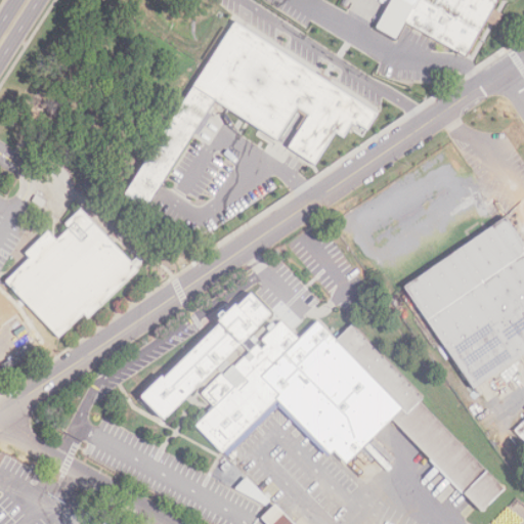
[(389,0),(375,27),(395,39),(404,22),(466,57),(486,20),(495,26),(501,14),(493,9),(497,0),(389,0)]
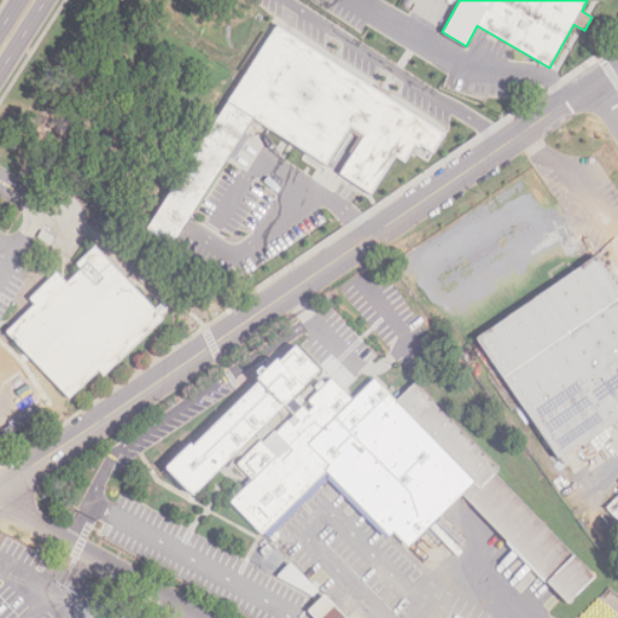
[(279,22),(229,100),(255,116),(328,163),(353,126),(366,134),(343,170),(374,191),(397,155),(406,161),(417,144),(433,155),(448,132),(279,22)]
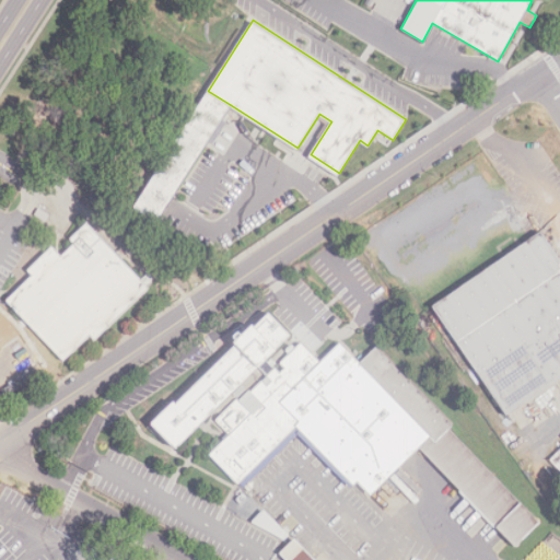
[(208,91),(131,207),(155,222),(231,105),(208,91)]
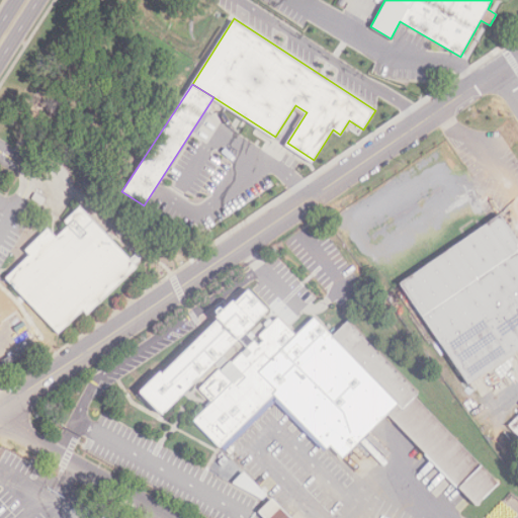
[(57,334),(82,310),(86,314),(137,266),(80,205),(63,221),(67,226),(56,236),(48,228),(23,250),(28,255),(4,277),(57,334)]
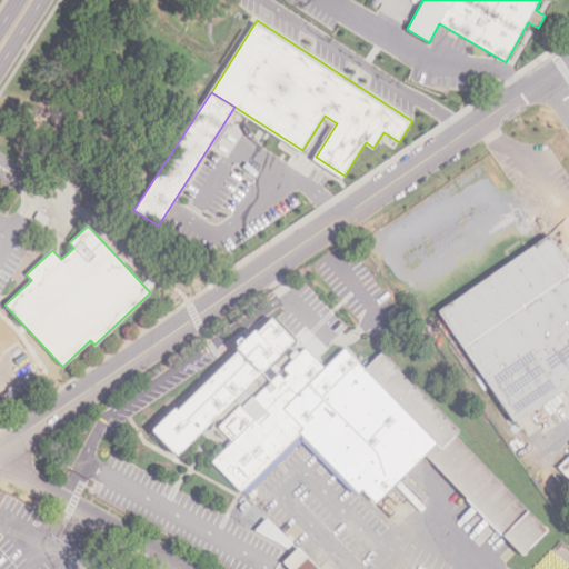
[(550,236),(568,263),(568,383),(517,420),(441,310),(550,236)]
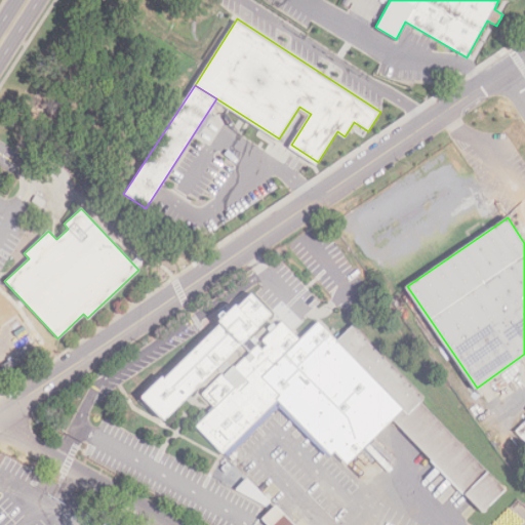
[(508,489),(351,325),(336,339),(318,320),(299,338),(253,291),(144,397),(165,420),(197,390),(214,408),(197,425),(225,454),(279,402),(342,468),(392,420),(481,514),(508,489)]
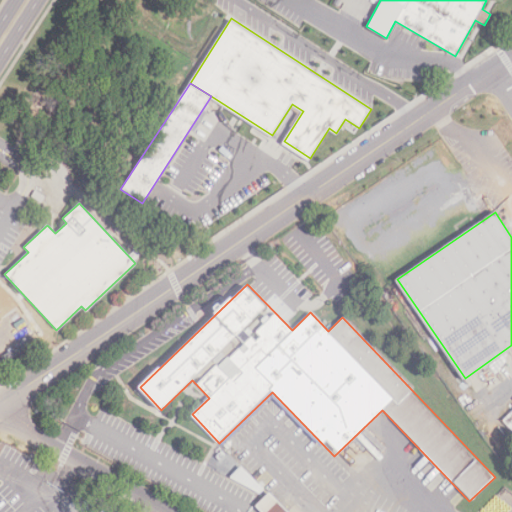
[(261,511),(291,511),(270,491),(255,506),(261,511)]
